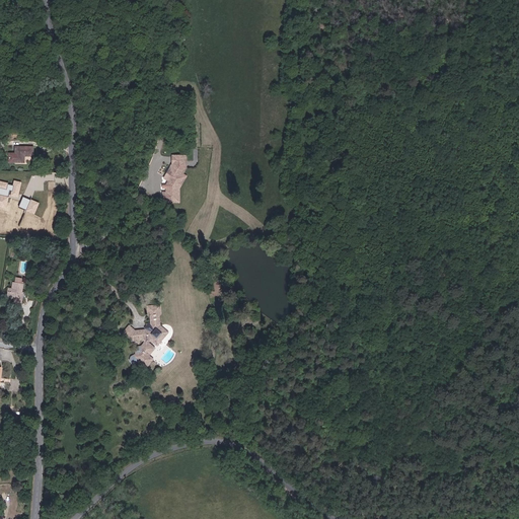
[(33,149),(16,149),(16,156),(10,156),(10,165),(24,165),(25,158),(33,158),(33,149)]
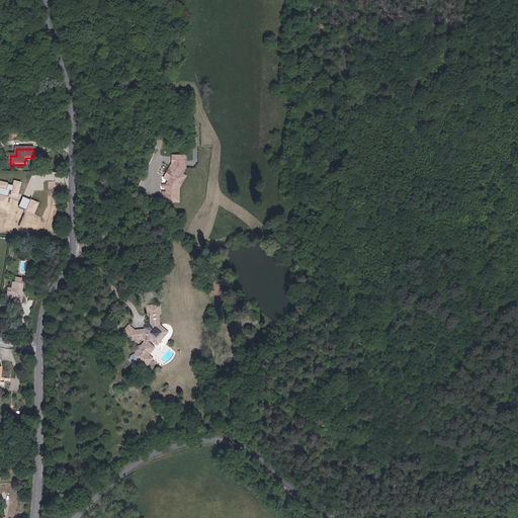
[(178,181),(173,172),(162,179),(166,185),(171,185),(171,181),(176,181),(176,184),(178,185),(180,186),(180,189),(178,191),(178,197),(181,203),(179,204),(182,211),(174,216),(175,218),(188,210),(181,198),(181,184),(178,181)]
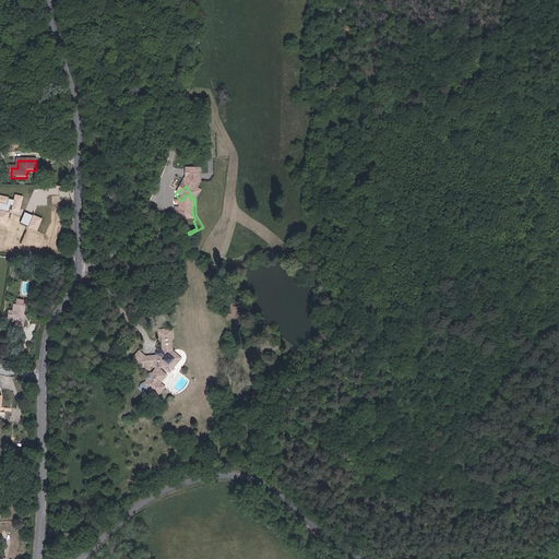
[(0,222),(8,224),(11,204),(13,205),(12,210),(20,212),(24,195),(15,193),(14,198),(0,194),(0,222)]
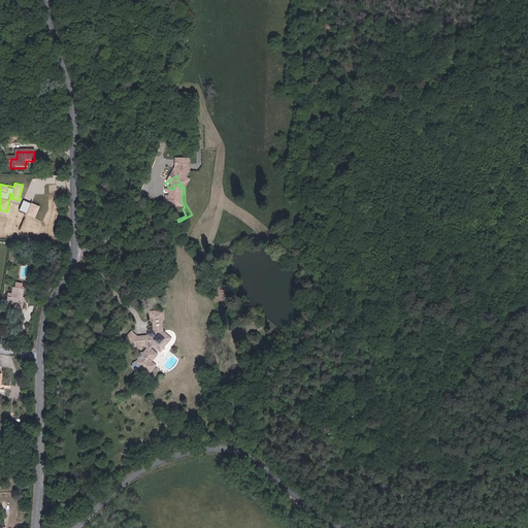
[(182,201),(182,195),(184,193),(184,190),(182,189),(179,188),(179,185),(174,185),(174,189),(169,189),(169,201),(172,201),(172,205),(176,211),(173,213),(177,220),(186,216),(183,208),(185,207),(182,201)]
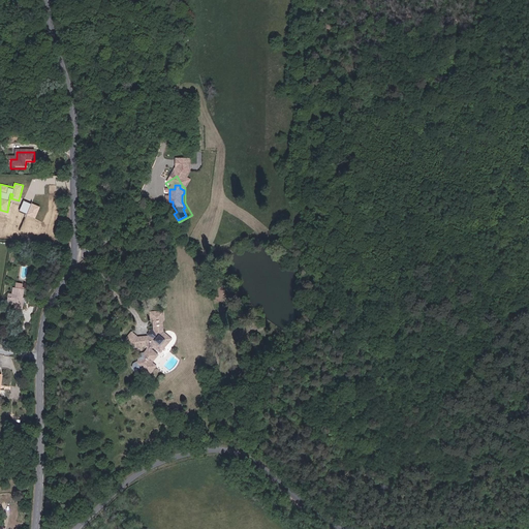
[(20,211),(36,218),(41,207),(24,199),(20,211)]
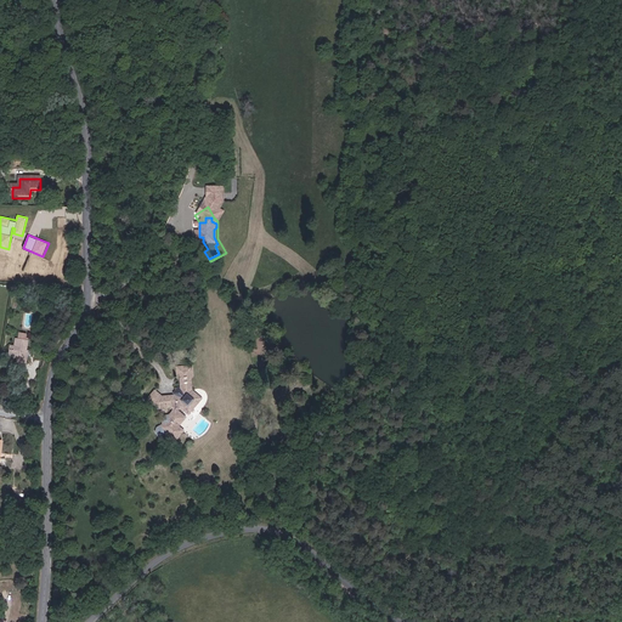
[(24,363),(26,355),(27,344),(15,341),(13,350),(11,361),(16,362),(16,367),(26,368),(27,363),(24,363)]
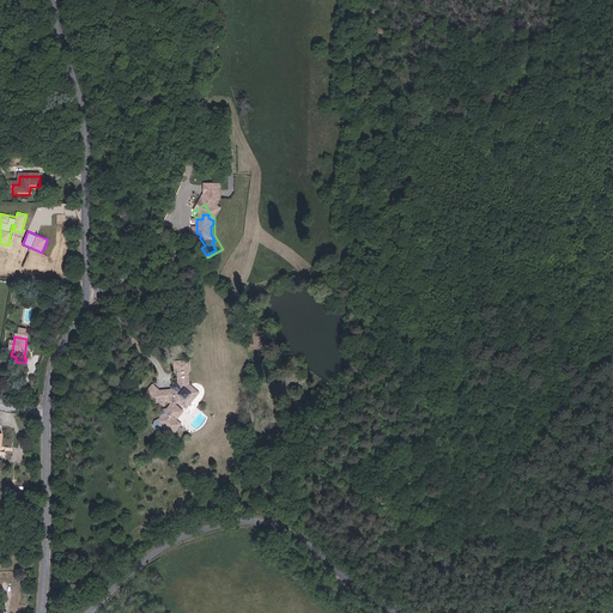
[(178,392),(175,389),(173,394),(173,399),(173,405),(176,404),(180,400),(183,401),(181,404),(190,404),(199,394),(188,386),(187,369),(187,363),(178,364),(178,368),(180,386),(182,384),(183,388),(180,388),(180,390),(178,392)]
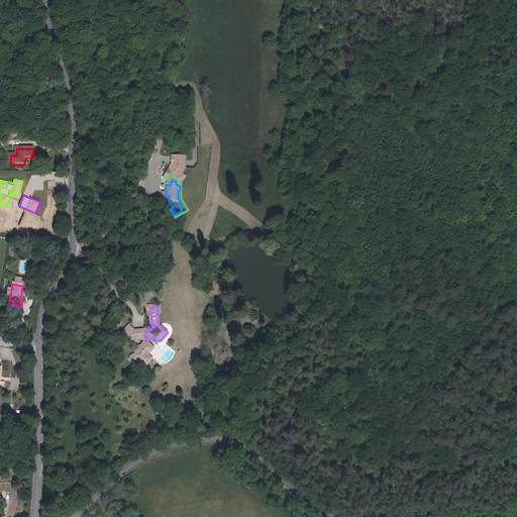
[(133,337),(142,336),(141,329),(135,329),(128,324),(124,330),(133,337)]
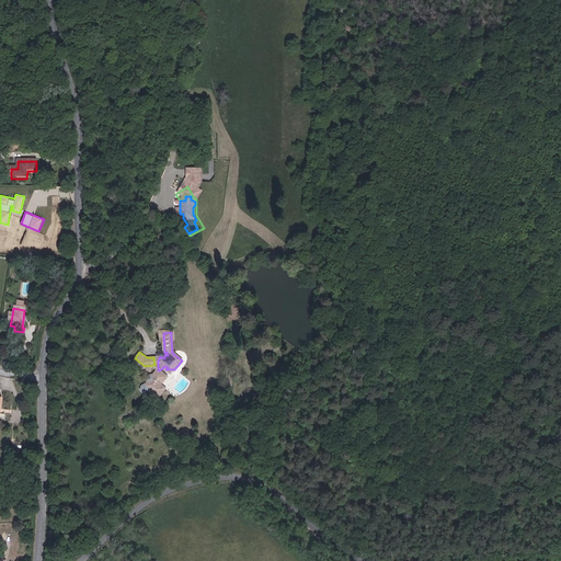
[(160,371),(161,369),(158,370),(152,376),(151,375),(150,375),(149,376),(148,377),(147,379),(147,380),(148,381),(142,387),(142,388),(142,390),(144,391),(145,391),(146,392),(147,392),(148,391),(157,399),(165,389),(161,385),(167,378),(160,371)]
